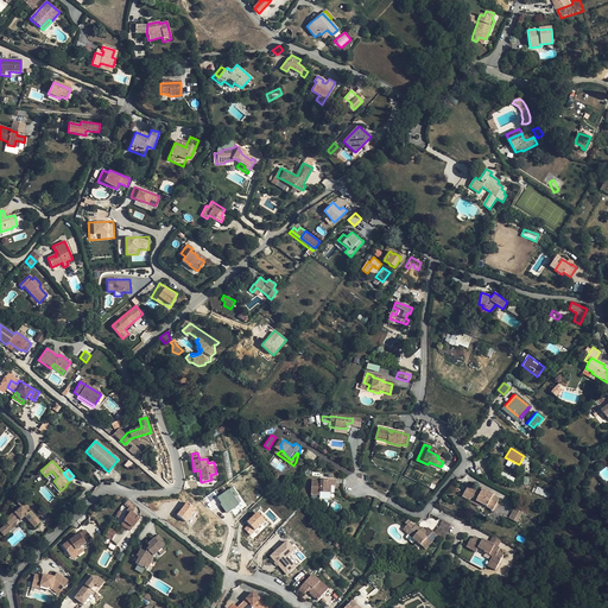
[(322,479),(311,479),(311,493),(322,494),(322,491),(327,491),(331,492),(331,483),(335,483),(335,477),(322,477),(322,479)]
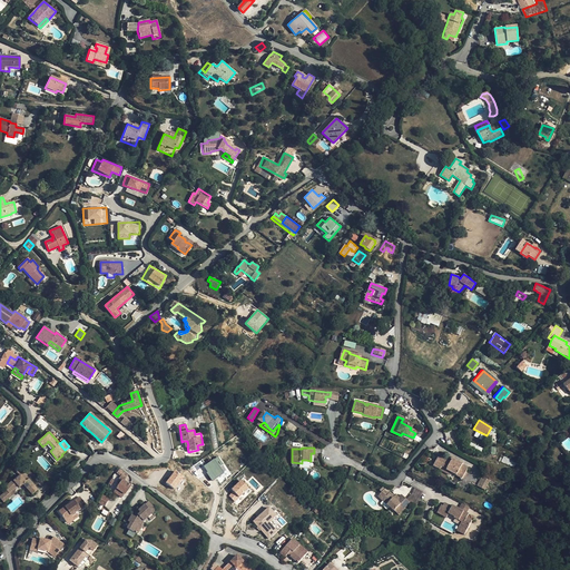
[(433,465),(440,469),(442,467),(446,469),(446,470),(451,472),(462,479),(468,469),(461,467),(462,464),(452,459),(451,462),(439,455),(433,465)]
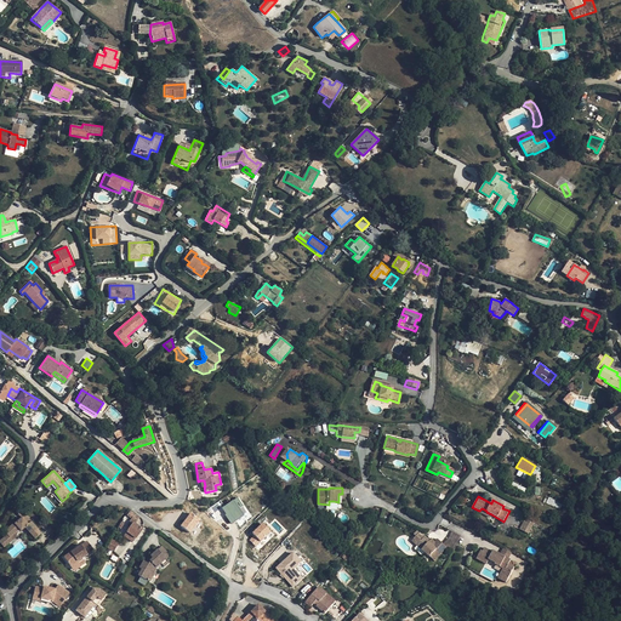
[(231,523),(248,513),(238,497),(221,508),(231,523)]
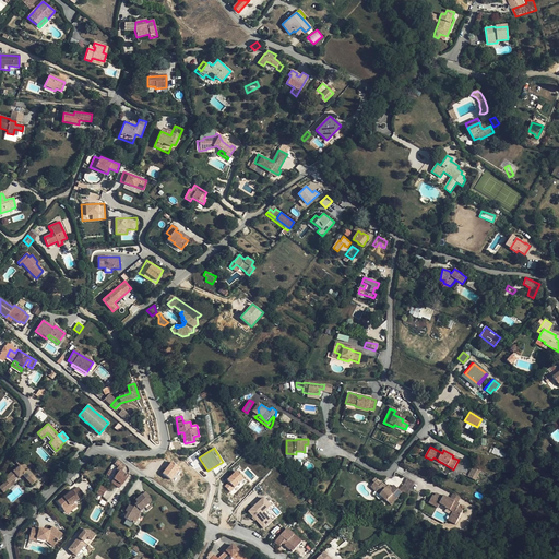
[(441,466),(442,463),(438,461),(438,460),(433,458),(431,460),(431,461),(441,466)]
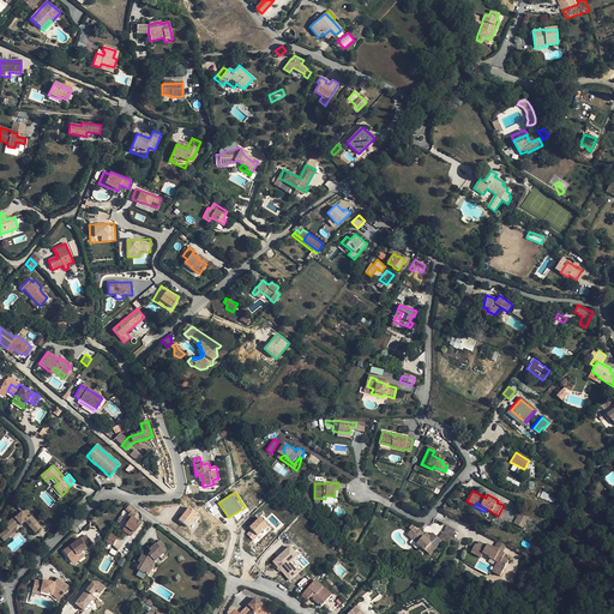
[(138,512),(128,505),(125,510),(130,513),(128,516),(131,517),(125,528),(133,534),(139,524),(133,519),(138,512)]
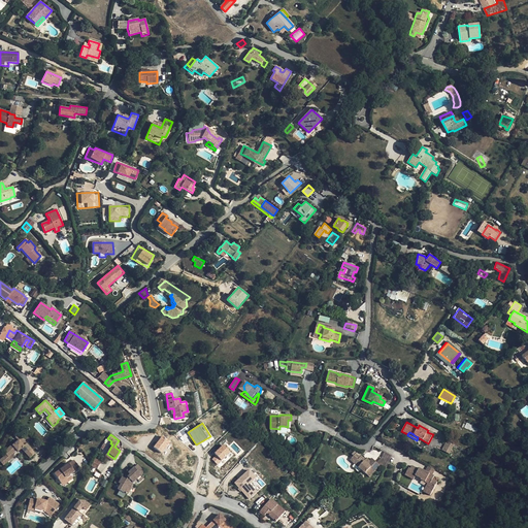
[(161,454),(171,441),(163,435),(154,447),(161,454)]
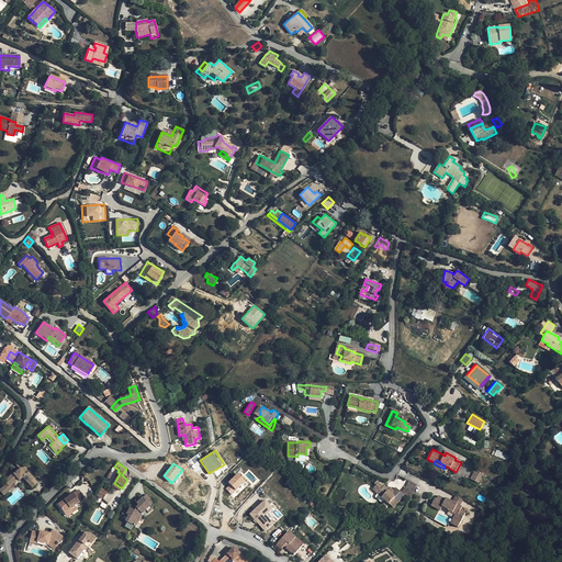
[(9,486),(12,483),(17,479),(18,481),(22,476),(31,486),(36,482),(22,465),(19,469),(13,474),(12,474),(3,481),(6,483),(0,489),(0,491),(2,494),(10,489),(9,486)]
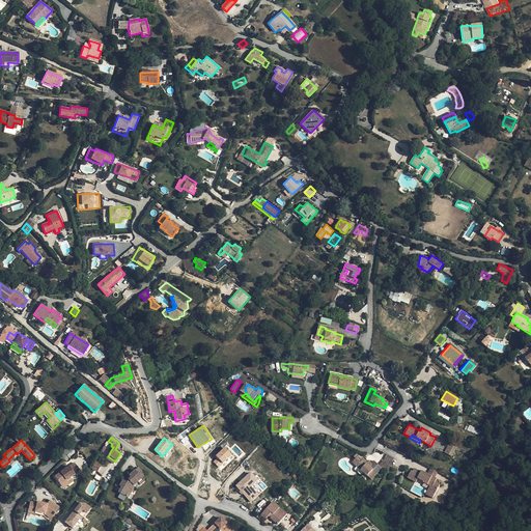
[(456,447),(449,444),(445,453),(451,456),(456,447)]
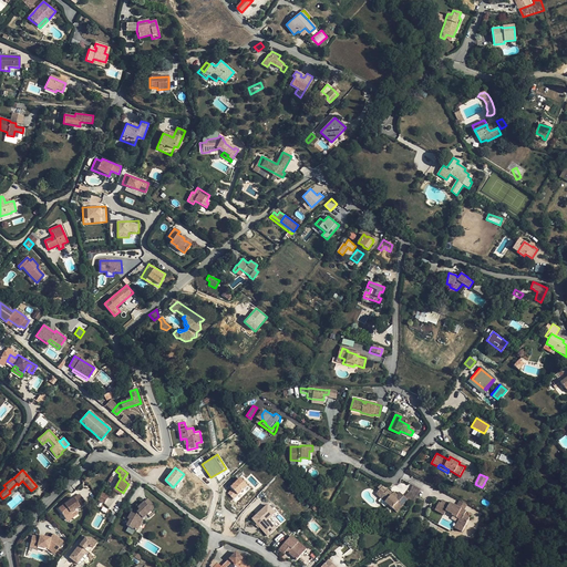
[(230,486),(232,488),(227,493),(234,500),(248,485),(240,476),(230,486)]
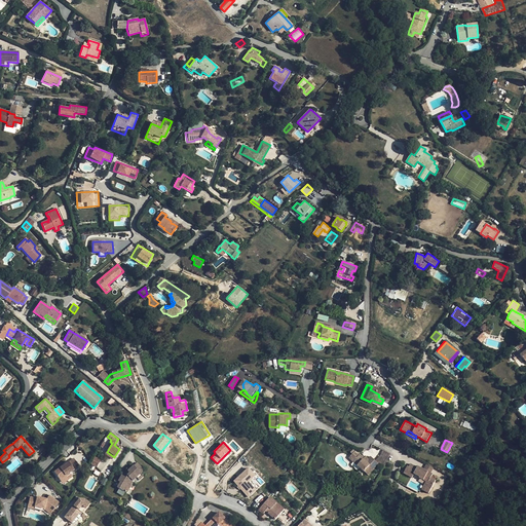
[(45,446),(41,444),(37,449),(42,452),(45,446)]
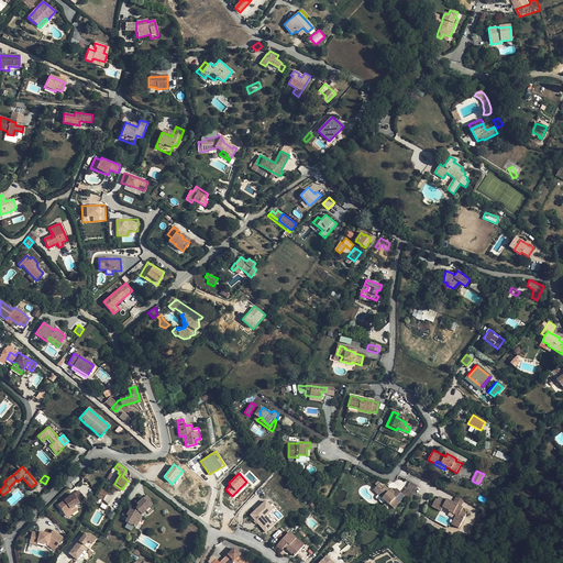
[(408,482),(404,495),(414,497),(417,484),(408,482)]
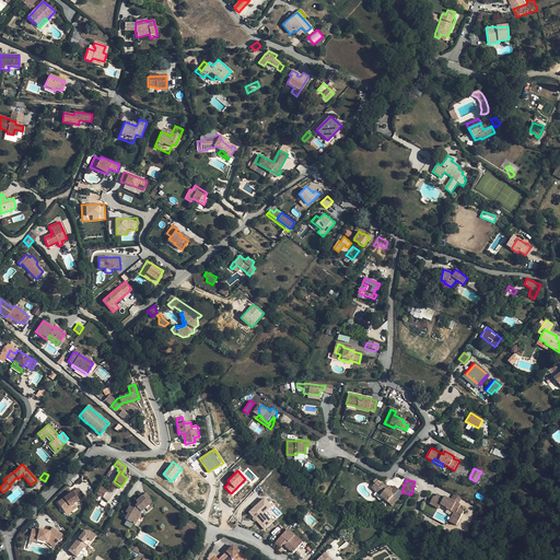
[(102,483),(96,491),(104,494),(108,487),(102,483)]
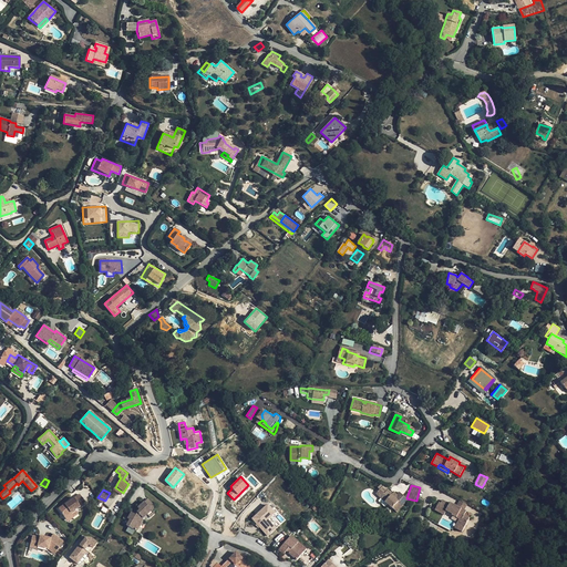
[(382,494),(379,497),(392,508),(393,507),(397,511),(408,500),(399,492),(397,495),(395,497),(392,494),(385,490),(382,494)]
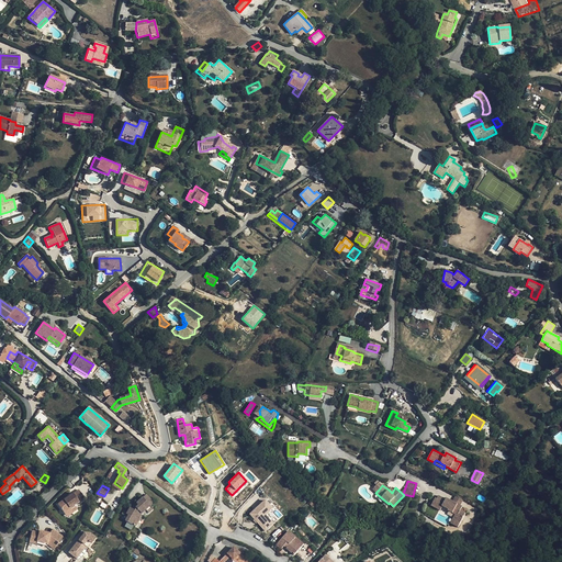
[(62,512),(72,504),(71,503),(77,499),(77,501),(82,496),(77,487),(70,492),(55,503),(62,512)]
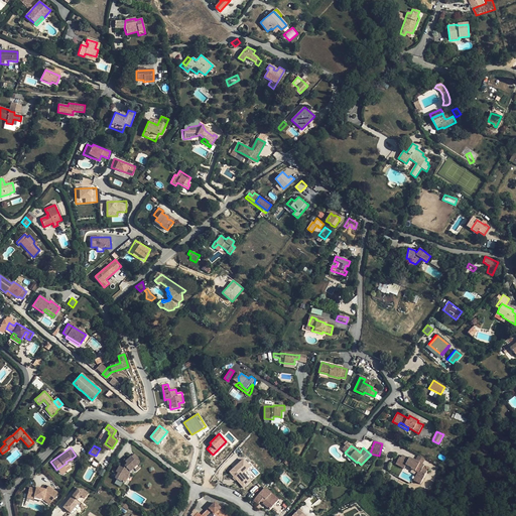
[(397,464),(406,469),(408,466),(414,468),(413,470),(420,473),(418,477),(425,480),(429,472),(424,469),(425,466),(411,458),(410,459),(404,456),(402,459),(401,458),(397,464)]
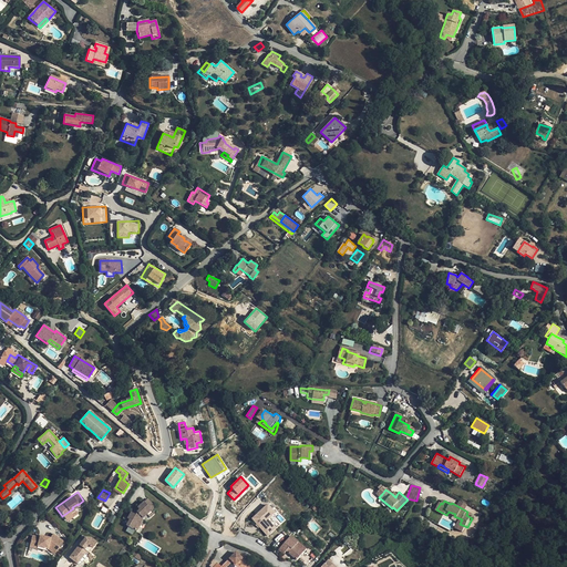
[(135,515),(132,513),(131,513),(129,518),(127,518),(130,519),(129,522),(126,526),(135,531),(143,518),(146,514),(151,518),(155,514),(152,511),(155,507),(153,504),(150,507),(144,502),(137,508),(140,509),(137,512),(135,515)]
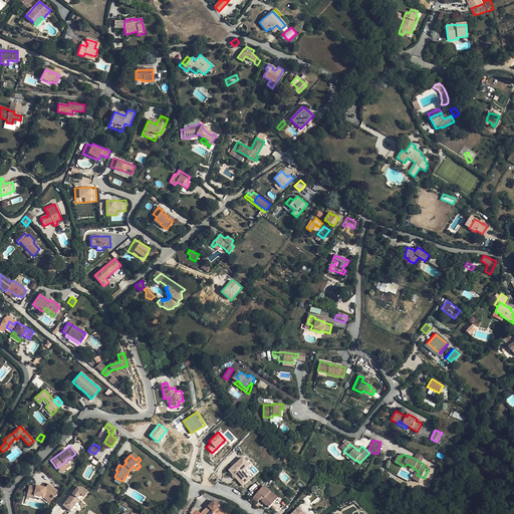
[(251,466),(243,457),(227,471),(242,487),(254,476),(248,469),(251,466)]
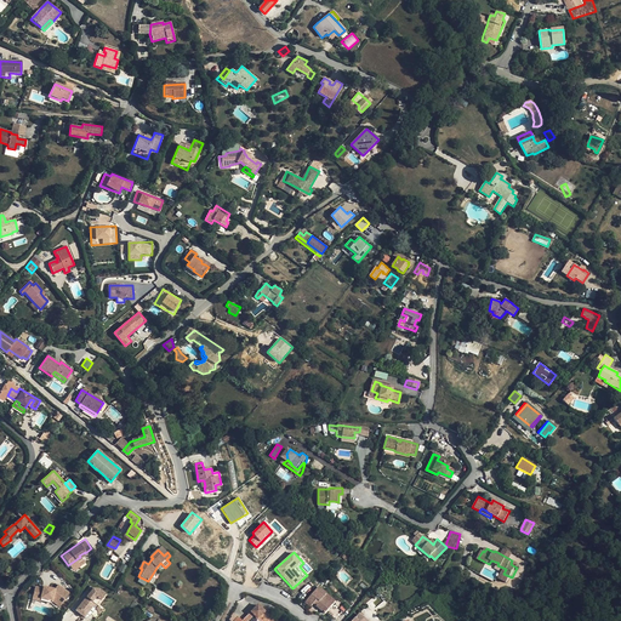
[(81,560),(80,557),(68,565),(70,569),(81,560)]
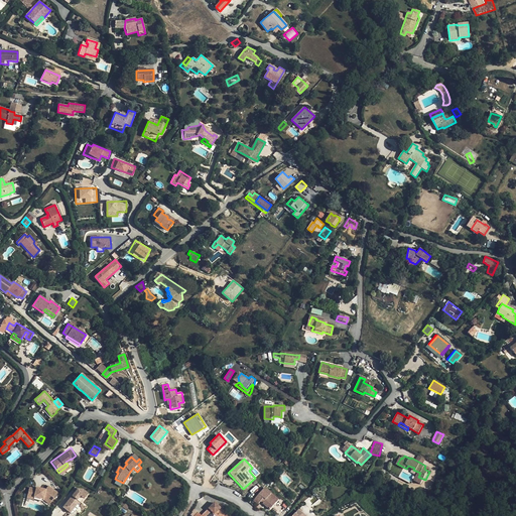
[(411,473),(418,477),(420,473),(413,470),(414,468),(408,466),(406,469),(405,472),(411,475),(411,473)]
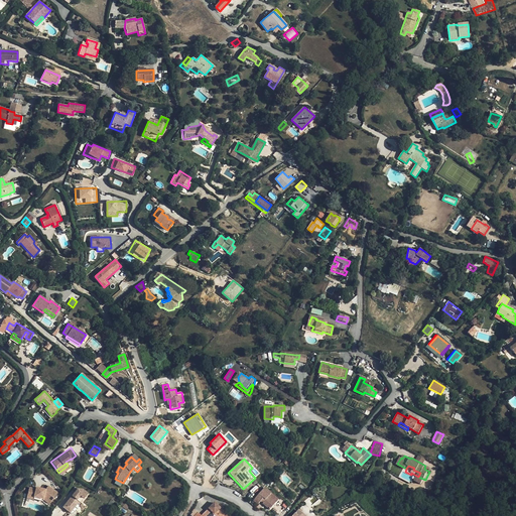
[(30,496),(42,499),(49,504),(57,494),(47,486),(45,490),(36,488),(35,489),(29,488),(27,494),(29,494),(30,496)]
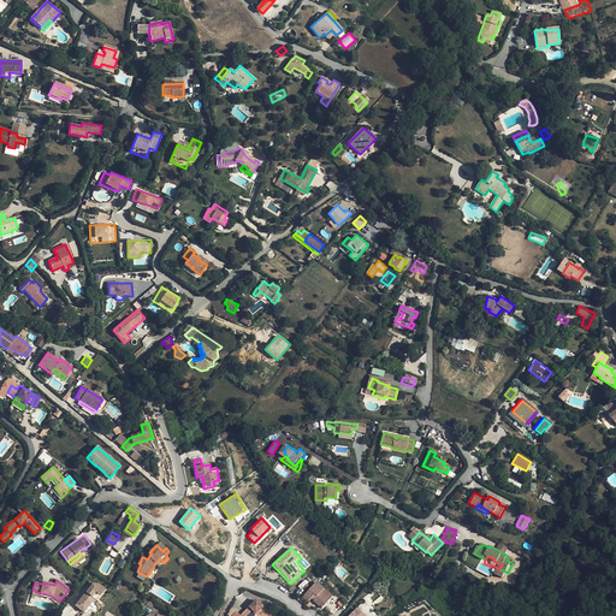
[(317,582),(303,597),(308,603),(312,599),(313,598),(315,600),(314,602),(323,609),(332,597),(317,582)]
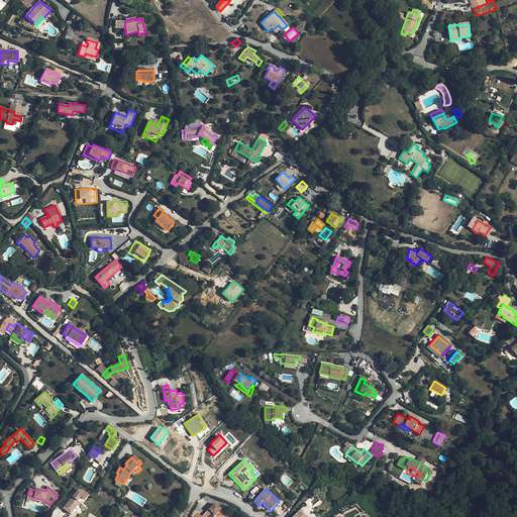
[(83,490),(78,490),(65,508),(68,510),(75,501),(79,501),(81,502),(87,493),(83,490)]
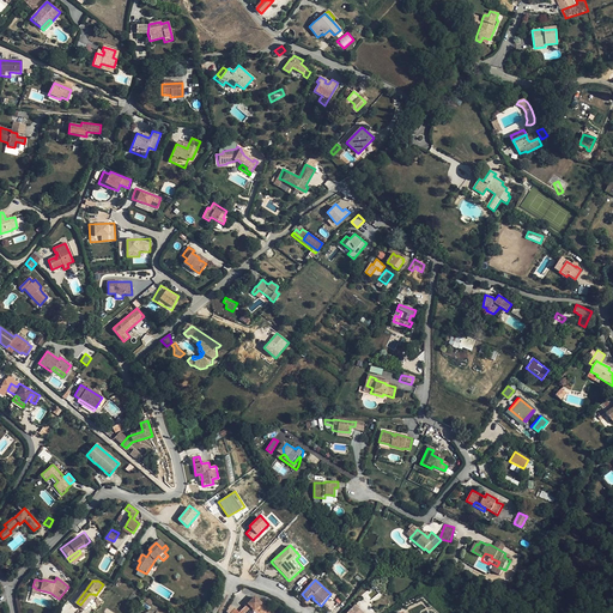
[(83,607),(93,594),(89,594),(80,605),(83,607)]
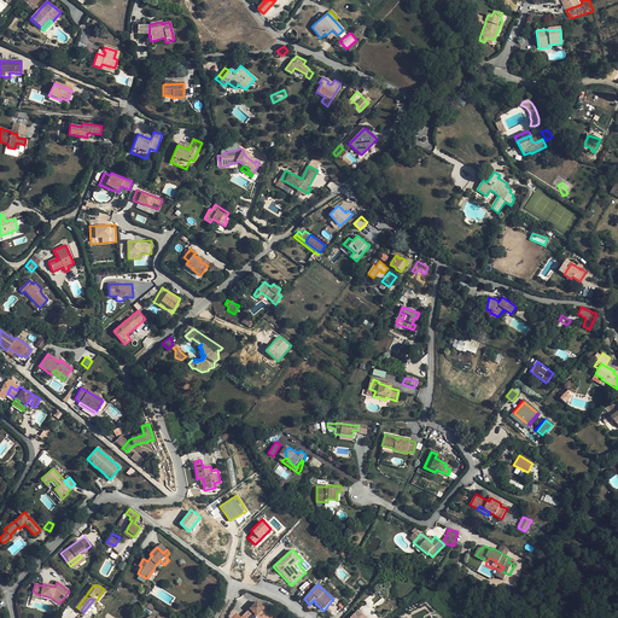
[(150,611),(153,605),(146,599),(143,605),(150,611)]
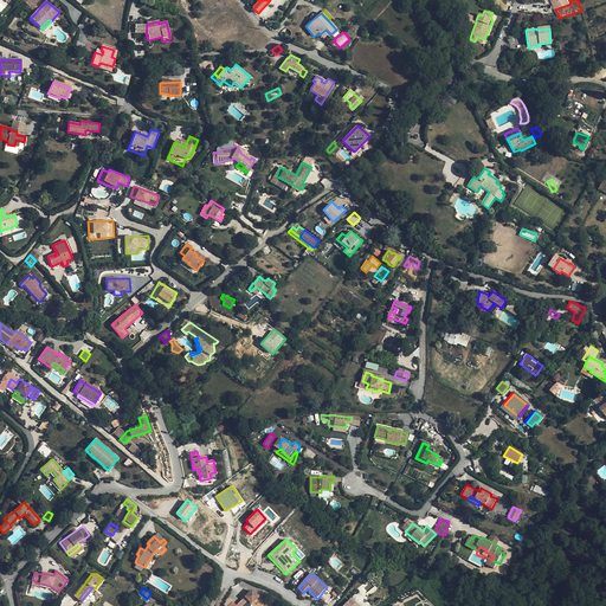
[(227,605),(249,605),(252,604),(253,605),(268,605),(252,591),(246,597),(243,599),(237,605),(232,601),(227,605)]
